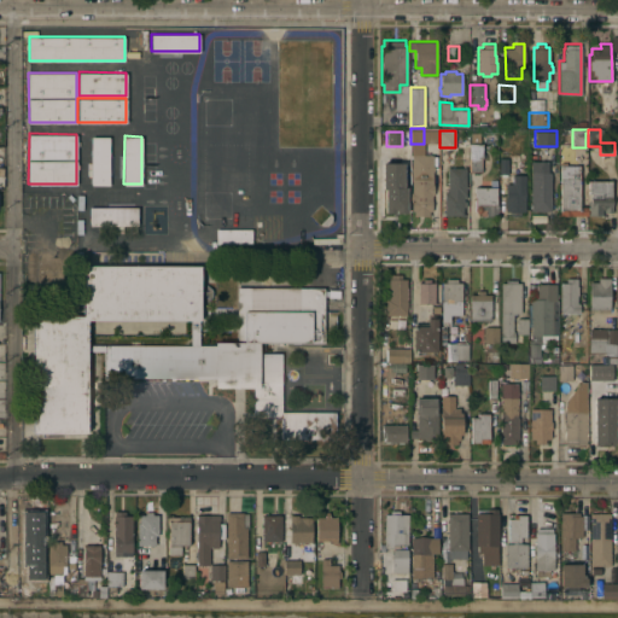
[(109,184),(91,184),(91,136),(109,136),(109,184)]
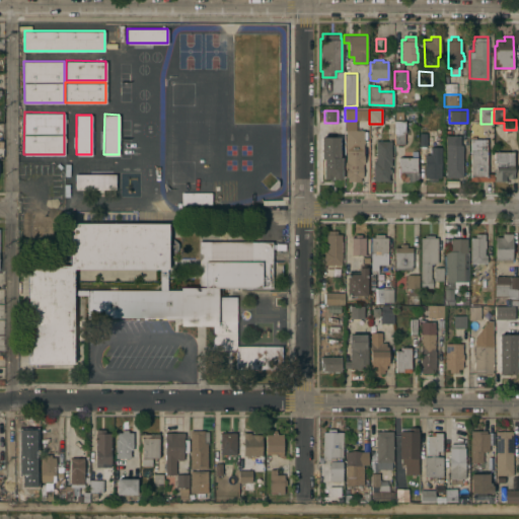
[(394,120),(404,120),(404,133),(403,143),(394,143),(394,133),(394,120)]
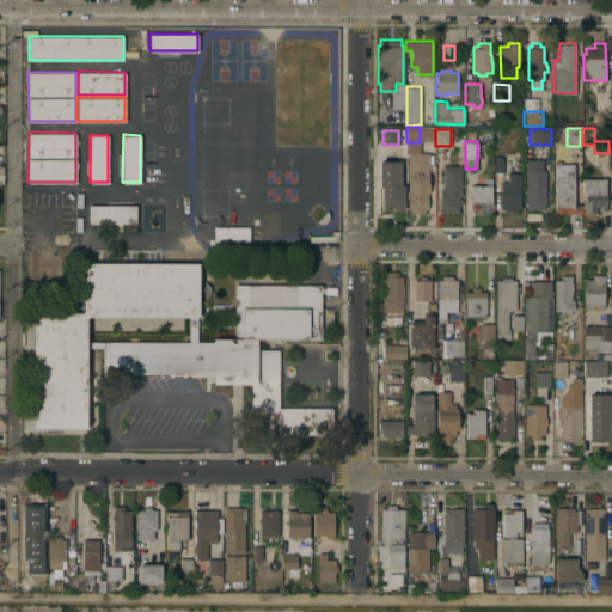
[(407,197),(407,190),(408,190),(408,181),(409,181),(409,177),(408,177),(408,152),(428,152),(428,164),(429,164),(429,169),(428,169),(428,177),(416,177),(416,181),(429,181),(429,193),(427,193),(427,208),(424,208),(424,213),(409,213),(409,208),(407,208),(407,197)]
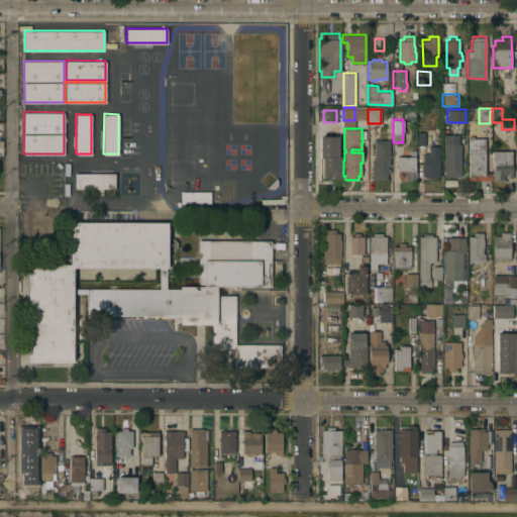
[(417,131),(425,131),(425,144),(417,144),(417,131)]
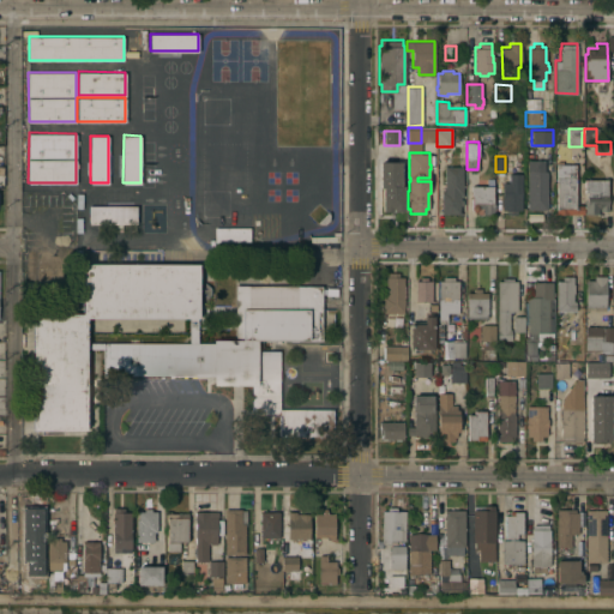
[(528,160),(545,160),(545,170),(547,170),(547,209),(528,209),(528,160)]
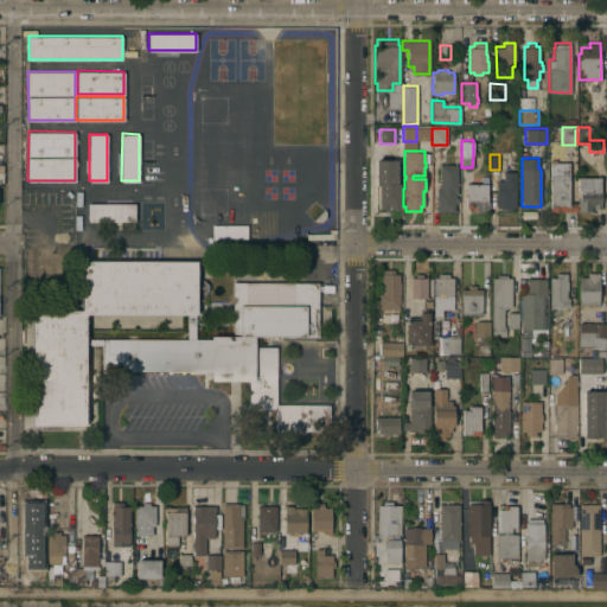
[(375,186),(375,160),(396,160),(396,184),(398,184),(398,210),(377,210),(377,186),(375,186)]
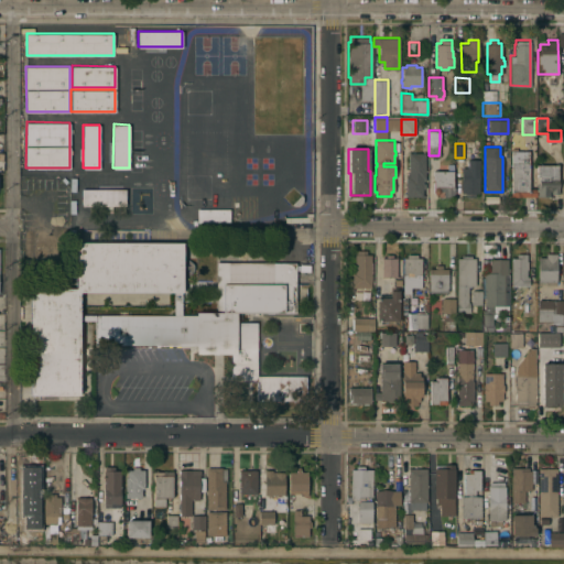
[(511,150),(529,150),(529,190),(511,190),(511,150)]
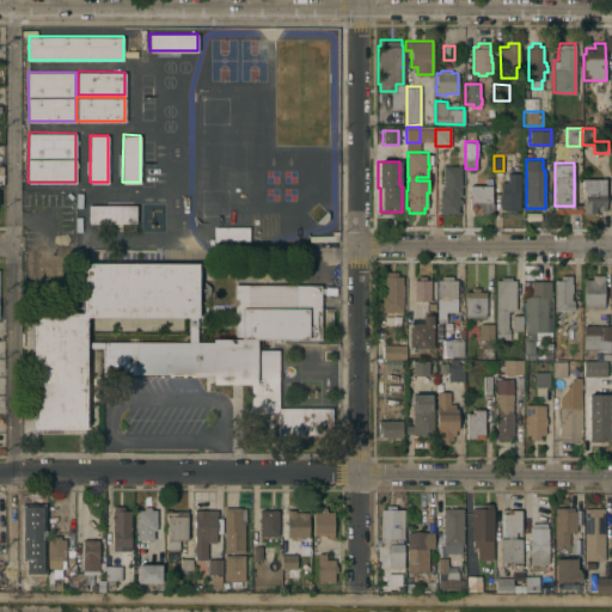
[(440,190),(444,190),(444,189),(442,189),(442,185),(444,185),(444,165),(460,165),(461,195),(458,195),(458,199),(461,199),(461,204),(458,204),(458,212),(440,213),(440,190)]
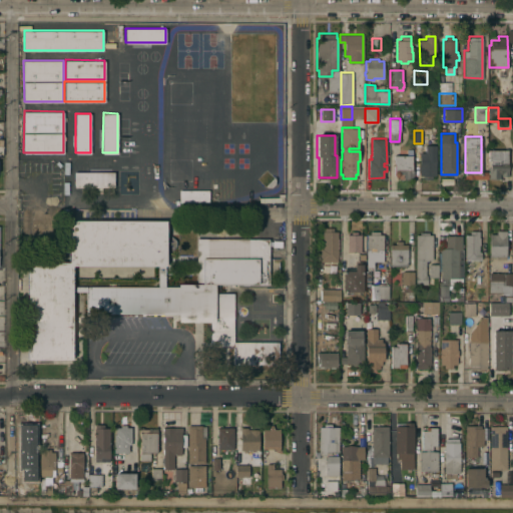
[(419,151),(425,151),(425,144),(436,144),(436,174),(432,174),(432,178),(423,178),(423,174),(420,174),(419,151)]
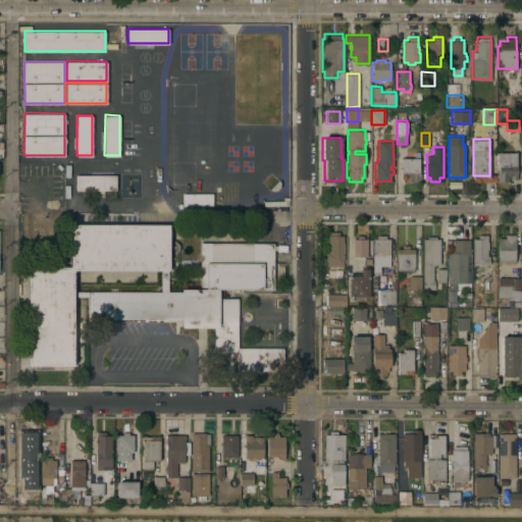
[(517,152),(517,178),(511,178),(511,175),(509,175),(509,181),(497,181),(497,169),(499,169),(499,162),(497,162),(497,152),(517,152)]
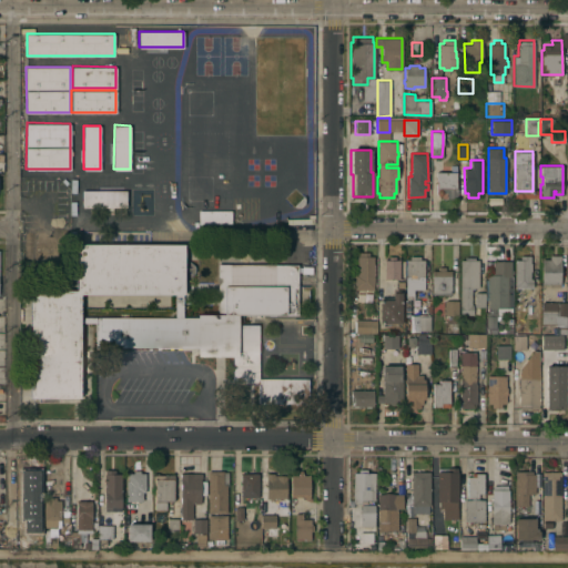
[(436,171),(456,171),(456,188),(457,188),(457,198),(447,198),(447,192),(443,192),(442,193),(442,194),(440,194),(439,195),(437,194),(436,194),(436,193),(436,191),(436,190),(436,171)]
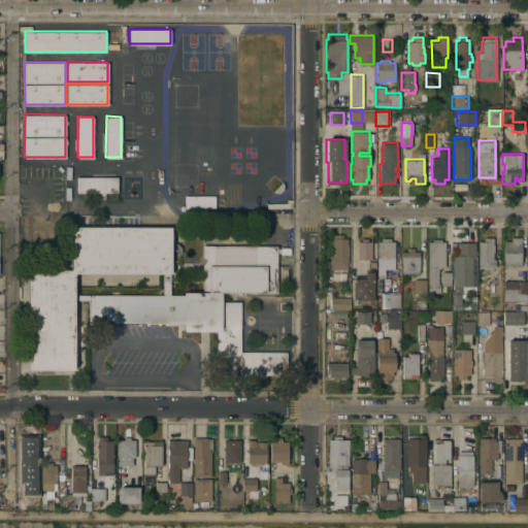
[(117,176),(117,192),(76,192),(76,176),(117,176)]
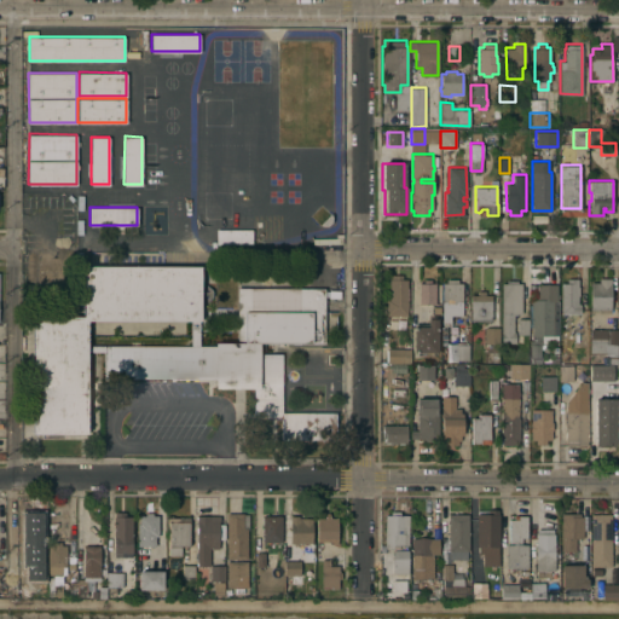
[(217,243),(217,229),(248,229),(248,226),(252,226),(252,229),(252,243),(217,243)]
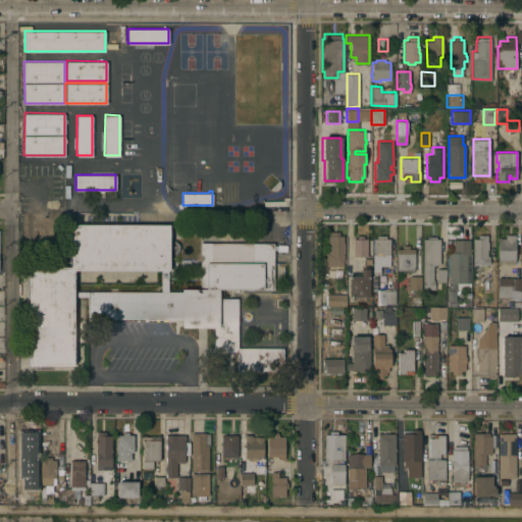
[(261,196),(273,196),(273,194),(280,194),(280,193),(288,193),(288,206),(262,207),(261,196)]
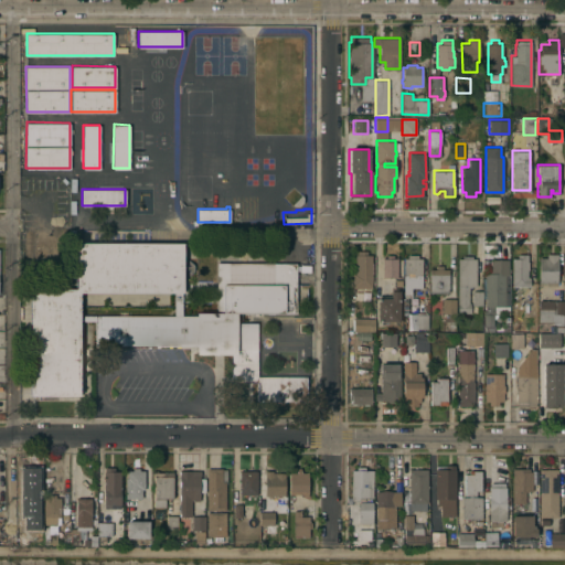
[(80,291),(80,394),(30,394),(31,288),(76,288),(76,242),(183,243),(182,291),(173,291),(80,291)]
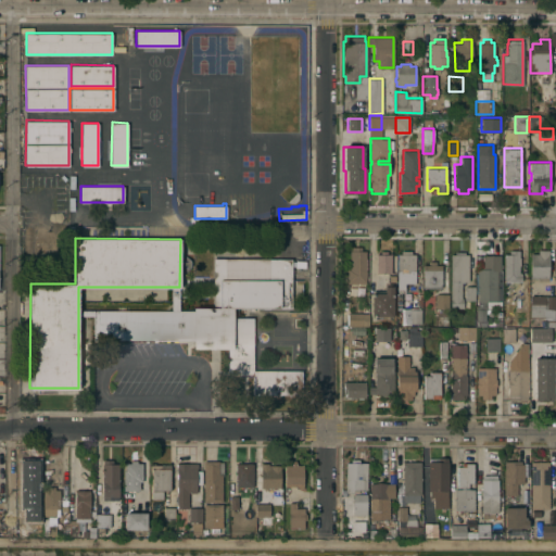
[(365,282),(346,282),(346,268),(350,268),(350,250),(351,250),(351,247),(361,247),(361,250),(365,250),(365,282)]
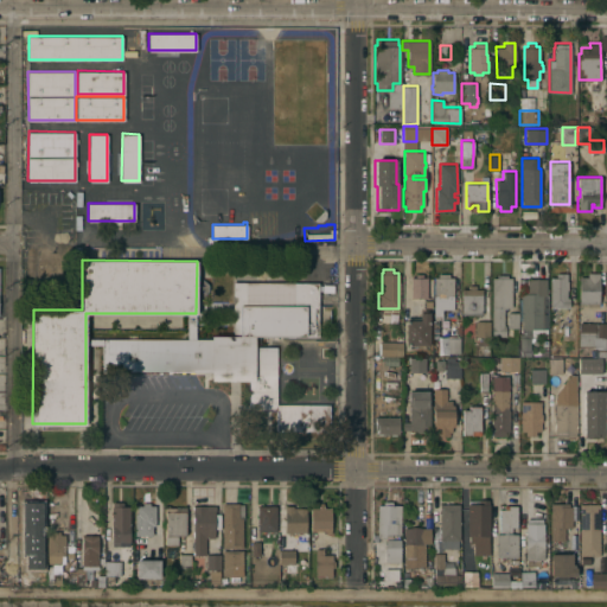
[(599,305),(588,305),(588,302),(579,302),(579,276),(587,276),(587,272),(599,272),(599,305)]
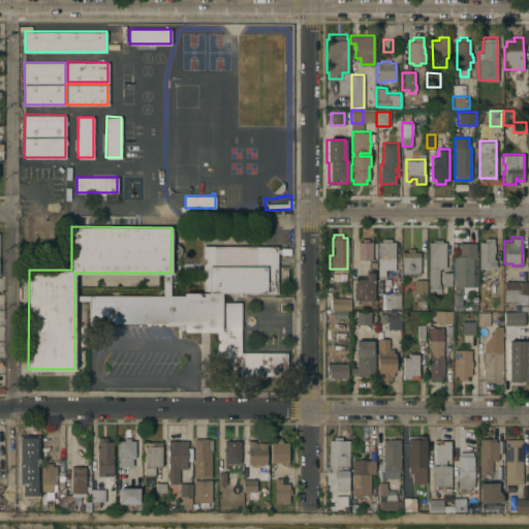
[(372,245),(376,245),(376,251),(372,251),(372,259),(358,259),(358,241),(362,241),(362,238),(368,238),(368,241),(372,241),(372,245)]
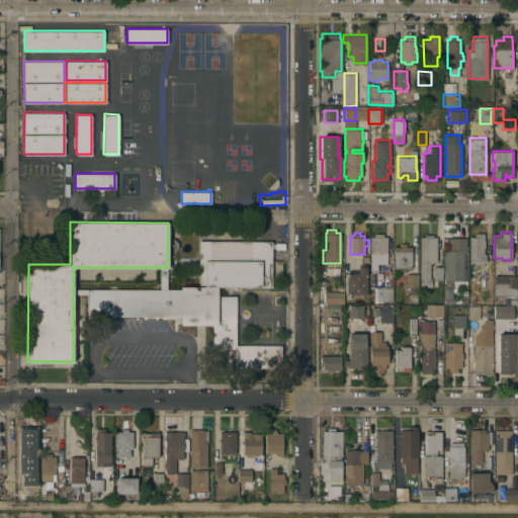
[(386,263),(377,263),(377,268),(369,268),(370,236),(373,236),(373,233),(382,233),(382,236),(386,236),(386,263)]
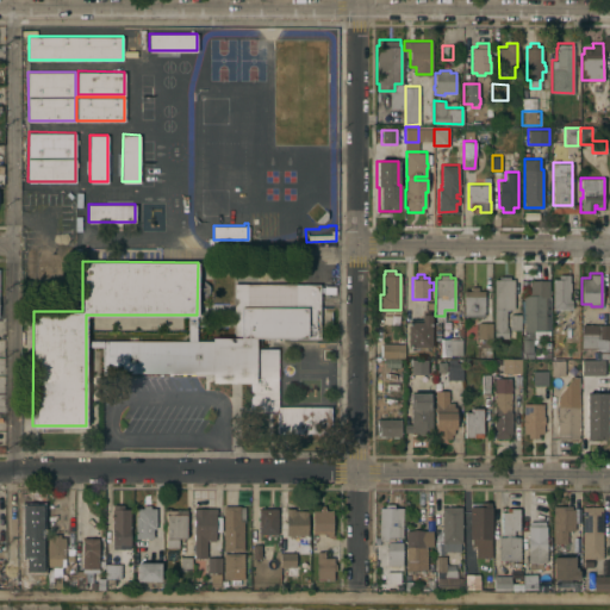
[(570,281),(571,281),(571,291),(570,291),(570,298),(572,298),(572,307),(553,307),(553,278),(558,278),(559,274),(570,274),(570,281)]
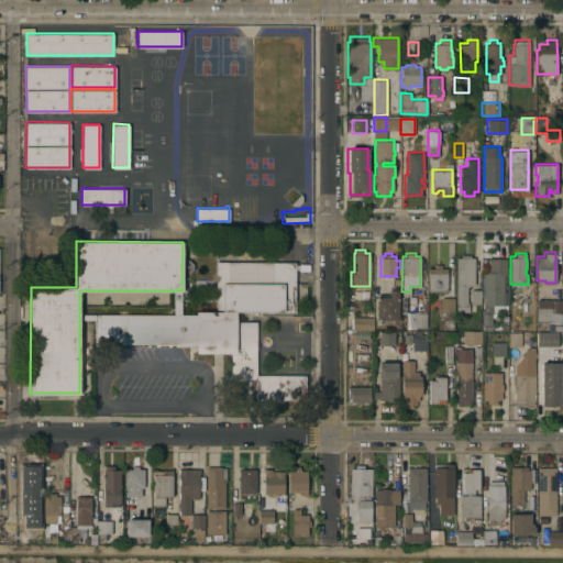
[(474,285),(466,285),(466,301),(468,301),(468,311),(456,311),(455,256),(461,256),(461,254),(471,254),(471,256),(474,256),(474,285)]
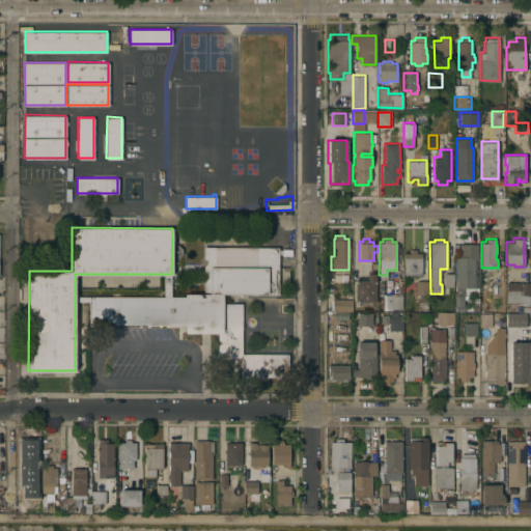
[(477,257),(479,257),(479,273),(475,273),(475,287),(465,287),(465,296),(464,296),(464,310),(454,310),(454,291),(456,291),(456,256),(460,256),(460,243),(477,243),(477,257)]
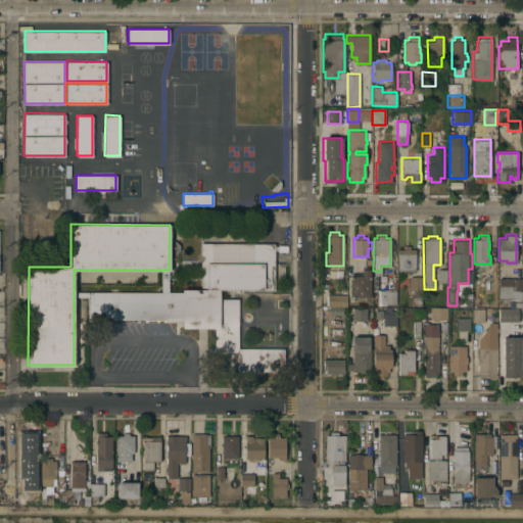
[(182,291),(182,288),(199,289),(200,242),(274,243),(273,289),(219,289),(219,298),(238,298),(238,347),(284,348),(283,371),(238,370),(238,353),(215,352),(215,327),(182,327),(182,319),(89,319),(89,291),(160,291),(168,291),(182,291)]
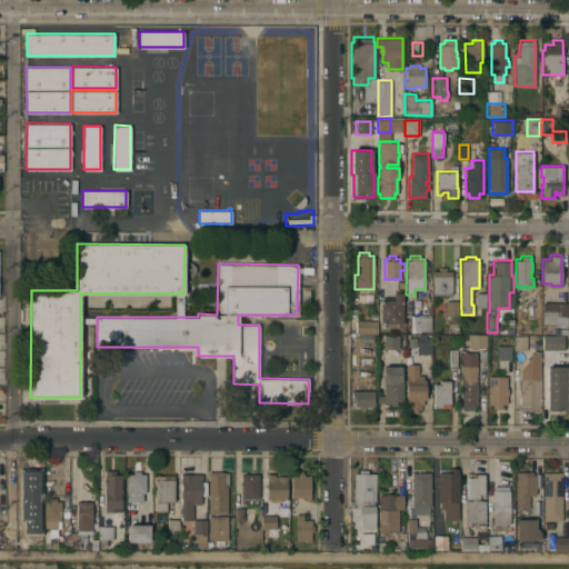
[(451,293),(432,293),(432,270),(439,270),(439,267),(446,267),(446,270),(451,270),(451,293)]
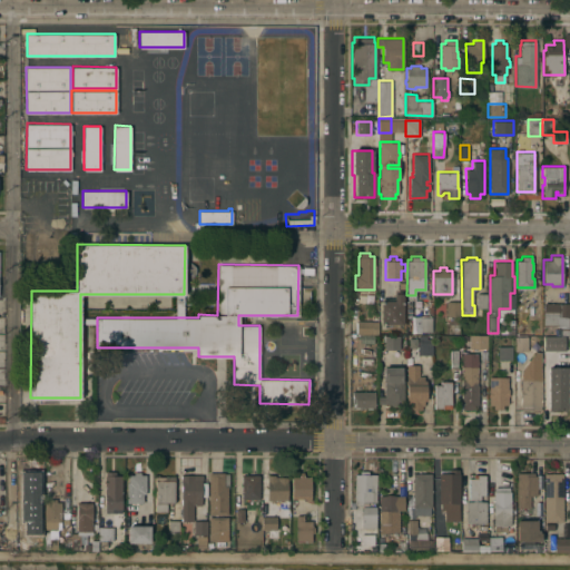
[(402,324),(381,324),(381,300),(394,300),(394,292),(403,293),(402,324)]
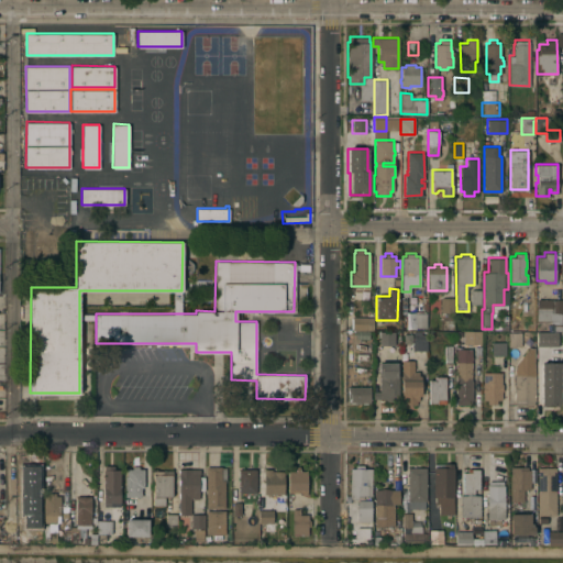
[(481,304),(471,304),(471,289),(481,289),(481,304)]
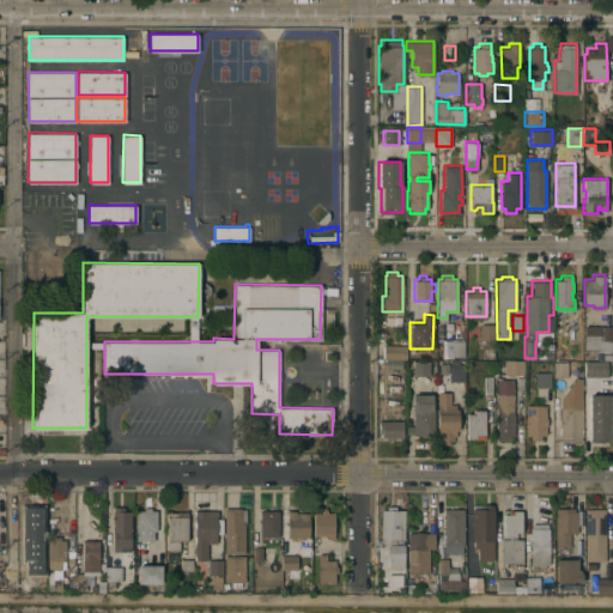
[(196,341),(188,341),(188,316),(198,316),(196,341)]
